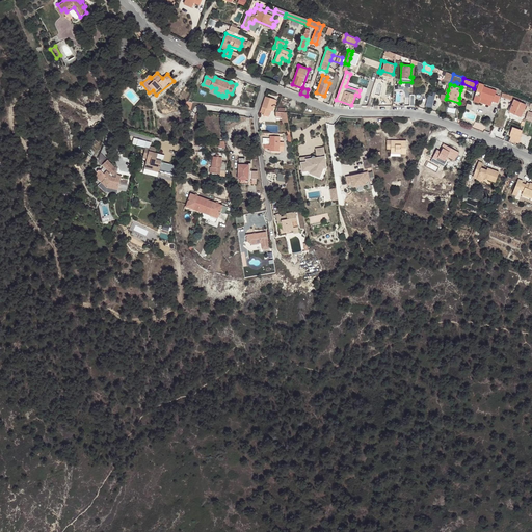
[(495,95),(496,90),(479,84),(475,95),(480,97),(478,102),(491,106),(493,101),(498,103),(500,96),(495,95)]
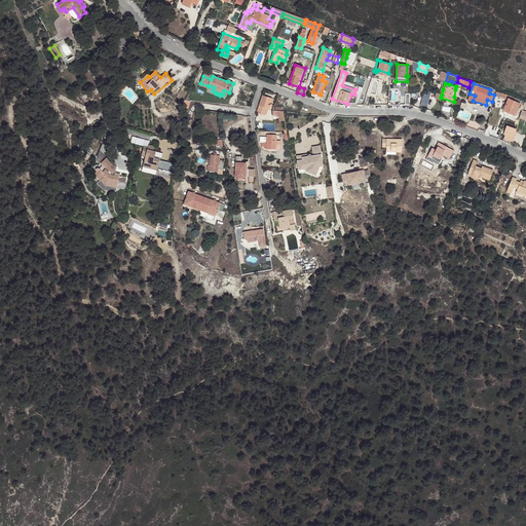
[(262,109),(268,110),(270,106),(271,106),(273,103),(270,103),(271,97),(262,95),(258,109),(262,109)]
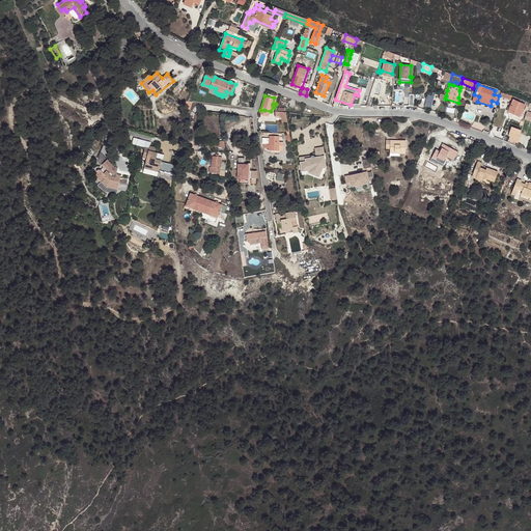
[(530,103),(514,98),(513,101),(508,111),(520,116),(525,105),(529,107),(530,107),(530,103)]
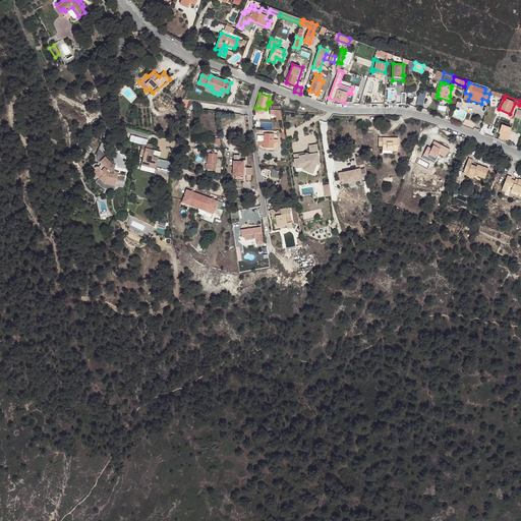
[(281,120),(279,110),(270,110),(270,114),(275,115),(276,120),(281,120)]
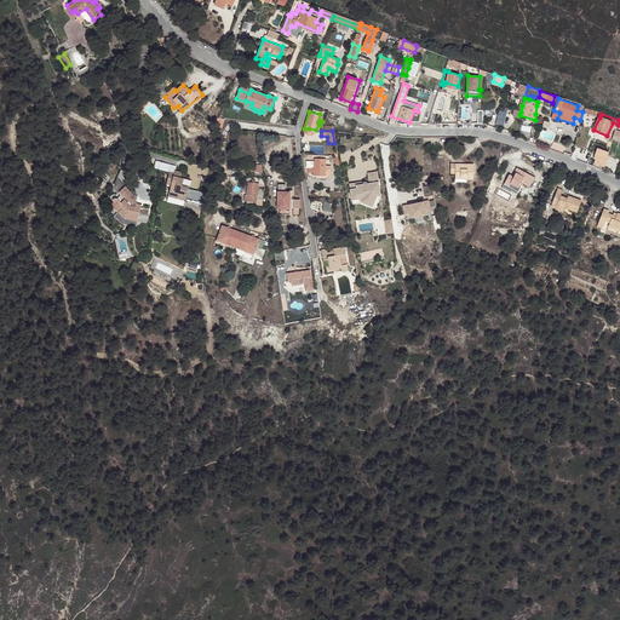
[(593,162),(604,166),(609,153),(597,148),(595,155),(597,155),(593,162)]
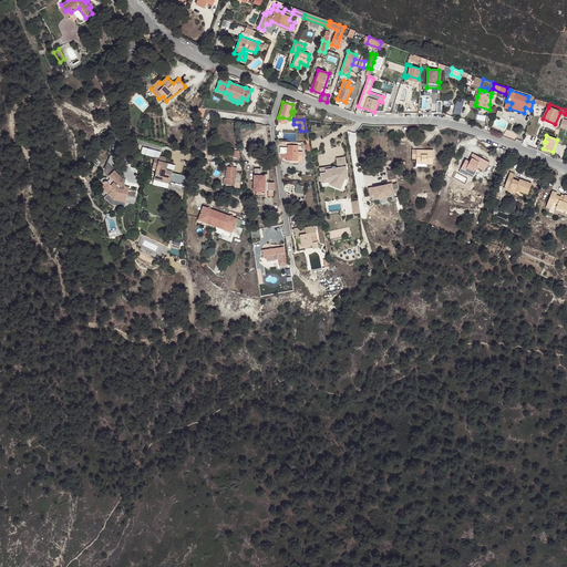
[(288,154),(287,154),(282,153),(281,156),(288,157),(287,161),(298,162),(300,145),(290,144),(288,154)]
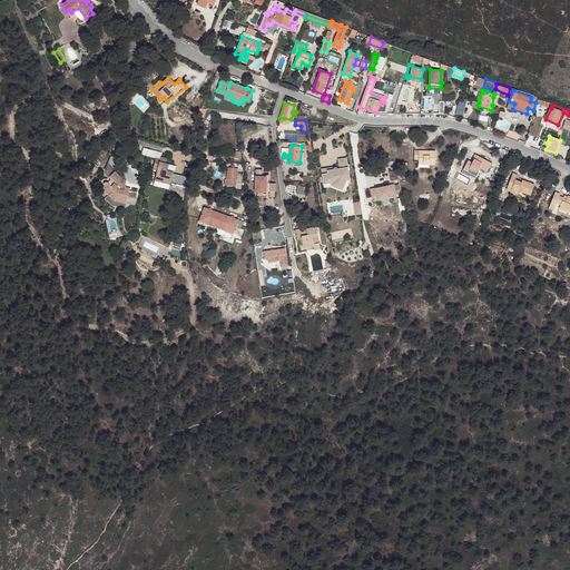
[(436,151),(415,151),(415,161),(420,161),(420,164),(429,163),(429,166),(436,166),(436,151)]
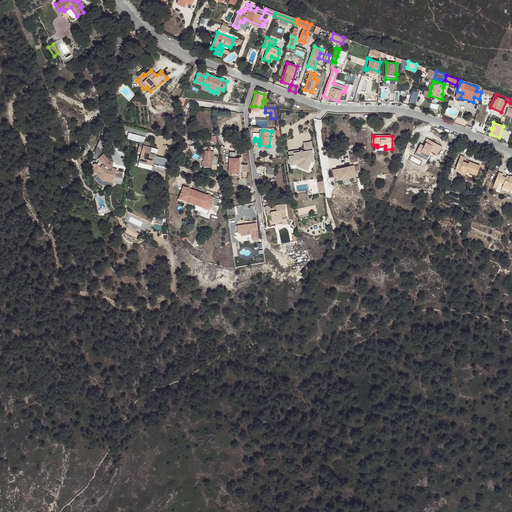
[(436,154),(441,147),(426,138),(422,145),(420,144),(417,149),(425,154),(424,156),(429,159),(432,156),(428,154),(430,151),(436,154)]
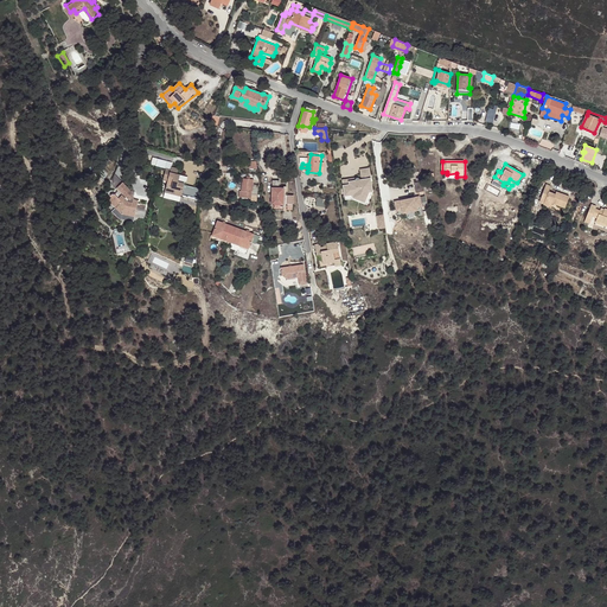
[(186,173),(187,168),(180,166),(179,170),(173,168),(171,178),(176,179),(174,186),(172,192),(190,197),(192,184),(187,183),(189,174),(186,173)]
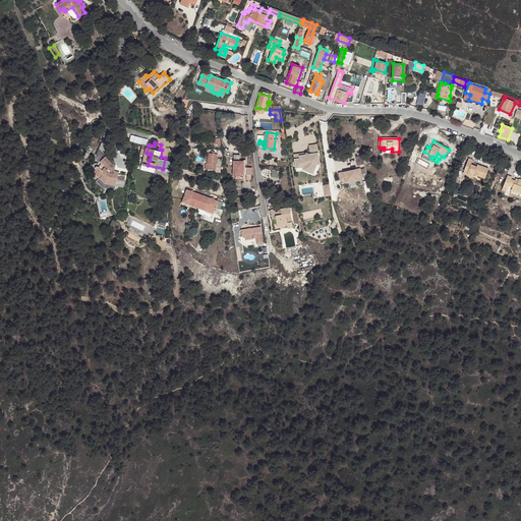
[(299,154),(292,155),(294,169),(300,167),(311,172),(314,164),(317,164),(314,146),(307,147),(308,155),(307,155),(306,155),(306,154),(305,154),(304,154),(303,154),(303,155),(302,156),(299,156),(299,154)]
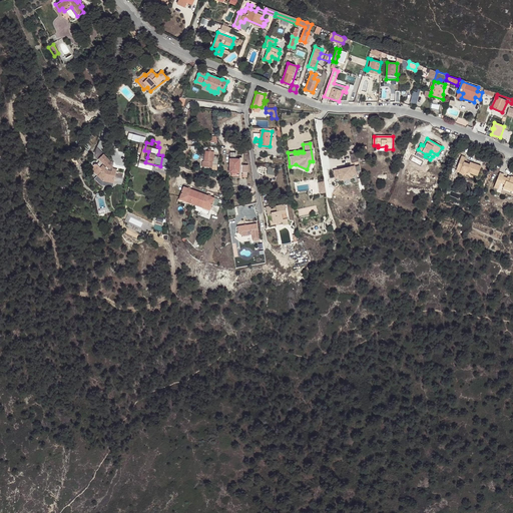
[(219,166),(217,157),(212,157),(212,153),(203,152),(203,162),(202,162),(202,164),(211,164),(212,166),(219,166)]
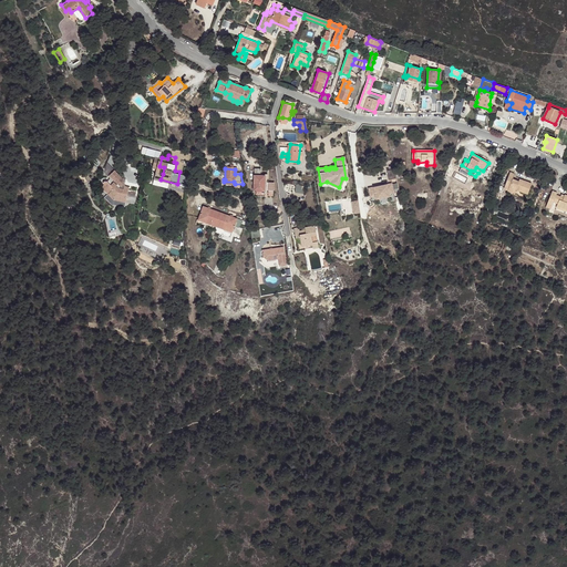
[(131,178),(122,169),(115,174),(121,179),(117,183),(114,181),(111,184),(107,186),(120,199),(132,203),(135,191),(130,188),(125,187),(126,185),(129,186),(131,178)]
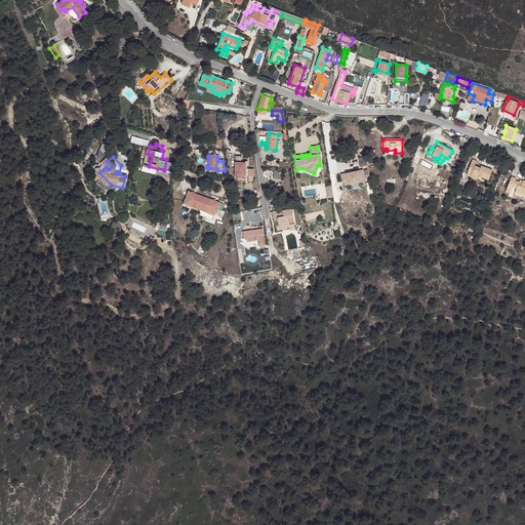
[(489,179),(493,169),(485,166),(485,168),(476,165),(478,160),(473,158),(468,172),(471,174),(470,176),(481,180),(483,176),(489,179)]
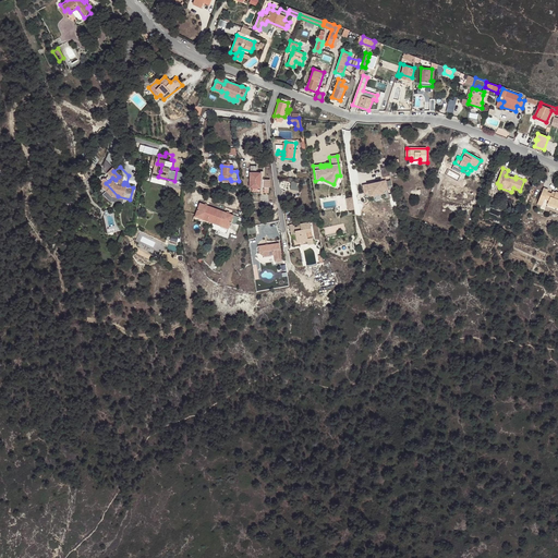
[(258,191),(262,192),(268,193),(270,186),(265,184),(265,183),(261,182),(262,178),(256,177),(257,169),(251,169),(247,196),(257,197),(258,196),(258,191)]
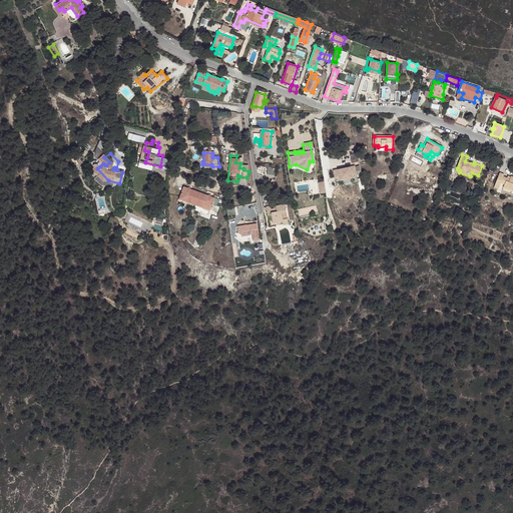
[(352,165),(354,165),(359,164),(357,155),(350,157),(352,165)]
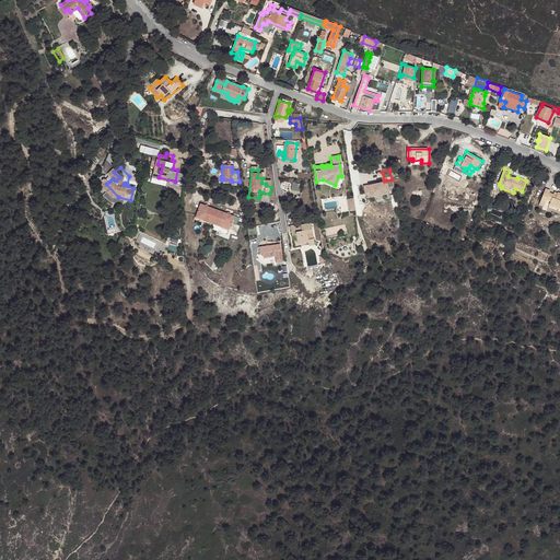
[(335,185),(323,179),(316,182),(316,185),(322,184),(337,189),(341,177),(341,176),(338,176),(335,185)]
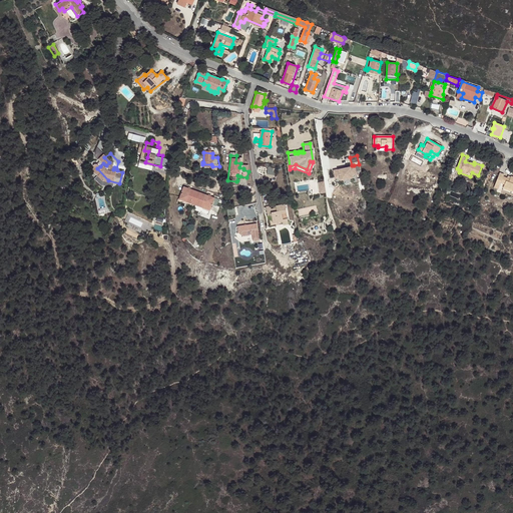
[(160,166),(145,162),(144,166),(158,170),(160,166)]
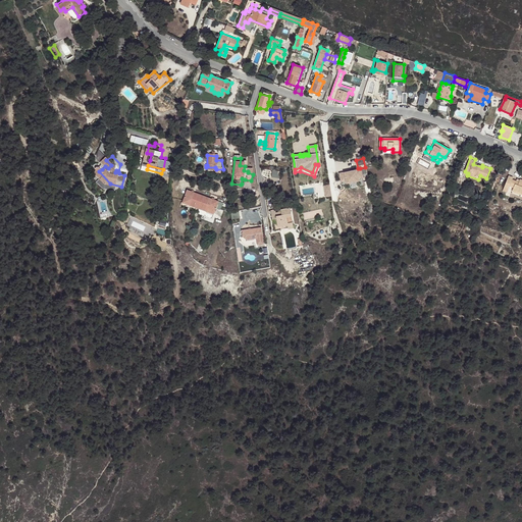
[(366,170),(361,171),(340,176),(342,185),(346,184),(347,187),(358,184),(358,180),(363,179),(362,177),(367,176),(366,170)]
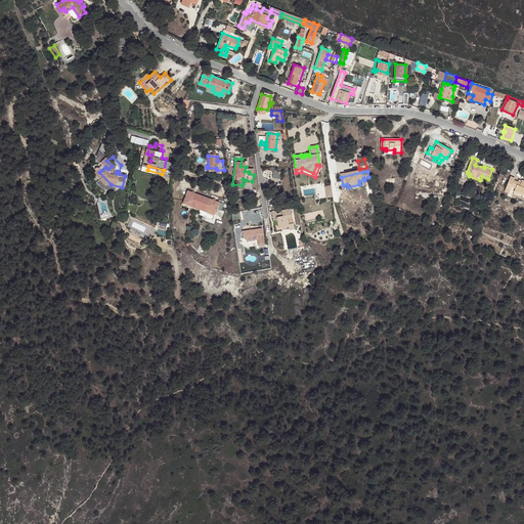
[(523,194),(523,179),(523,180),(522,183),(516,181),(517,178),(512,176),(507,191),(511,193),(513,186),(517,188),(516,191),(523,194)]
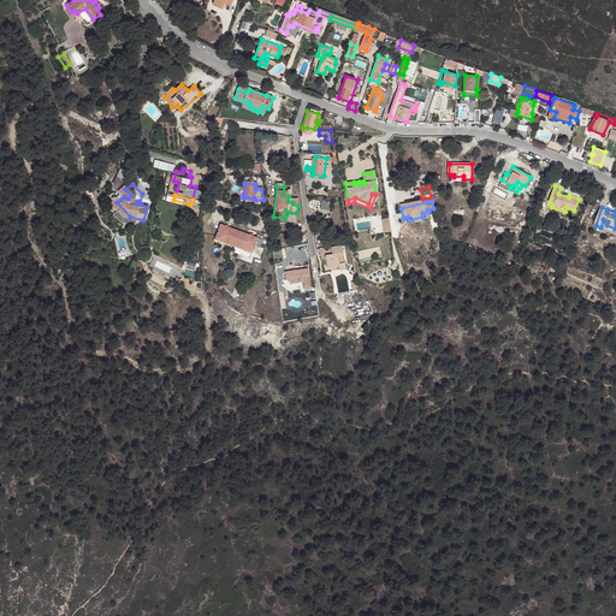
[(214,240),(250,253),(255,240),(220,226),(214,240)]
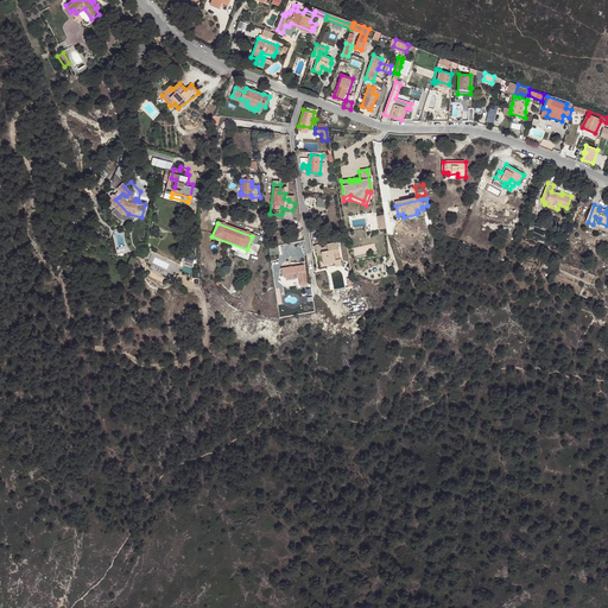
[(334,261),(335,266),(340,265),(337,242),(328,242),(328,246),(321,247),(321,244),(315,245),(316,255),(321,254),(322,264),(334,261)]
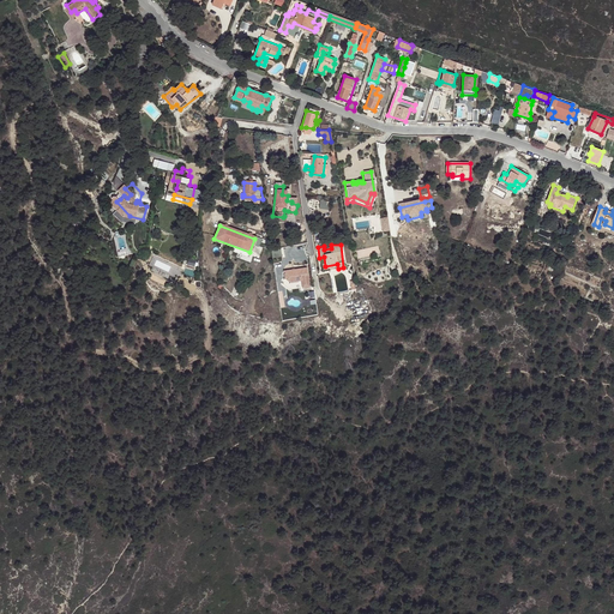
[(321,271),(338,269),(337,264),(325,266),(324,257),(319,258),(321,271)]
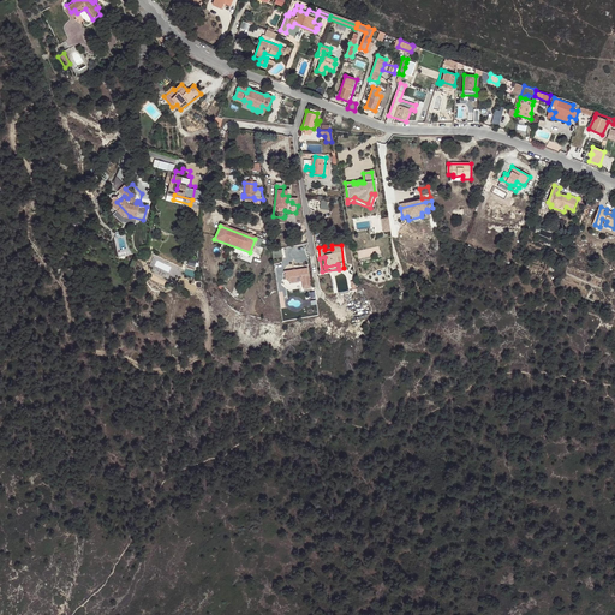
[(306,267),(284,270),(285,278),(290,281),(292,278),(296,278),(299,280),(302,280),(303,287),(309,286),(306,267)]
